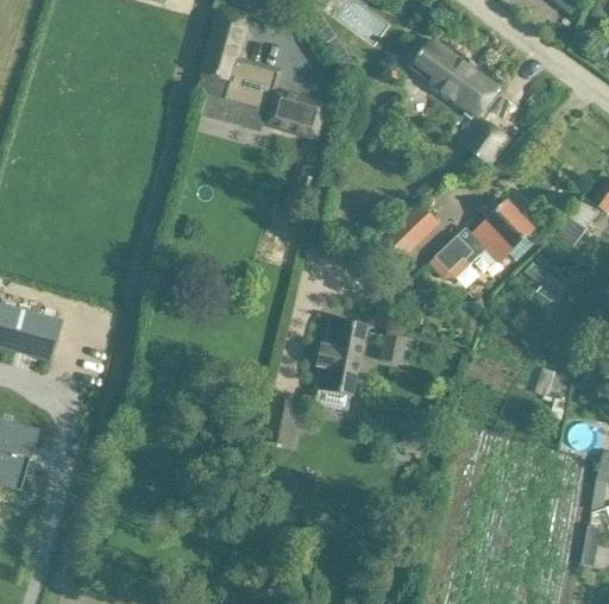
[(200,68),(194,89),(263,108),(275,69),(234,57),(248,12),(219,4),(200,68)]
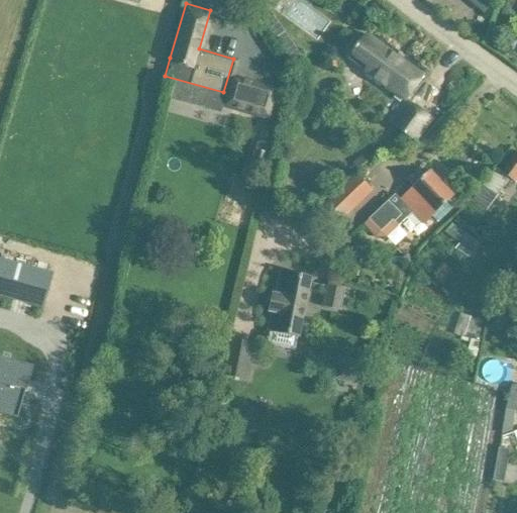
[(370,63),(366,68),(407,98),(425,73),(368,31),(359,42),(358,41),(355,44),(357,45),(353,52),(370,63)]
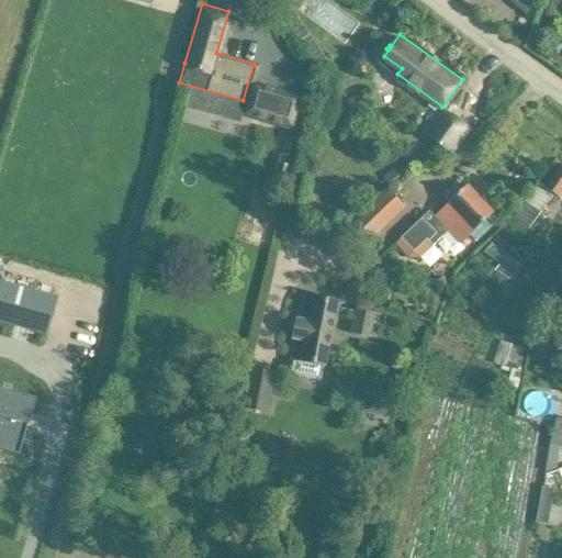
[(295,97),(253,84),(246,109),(288,122),(295,97)]
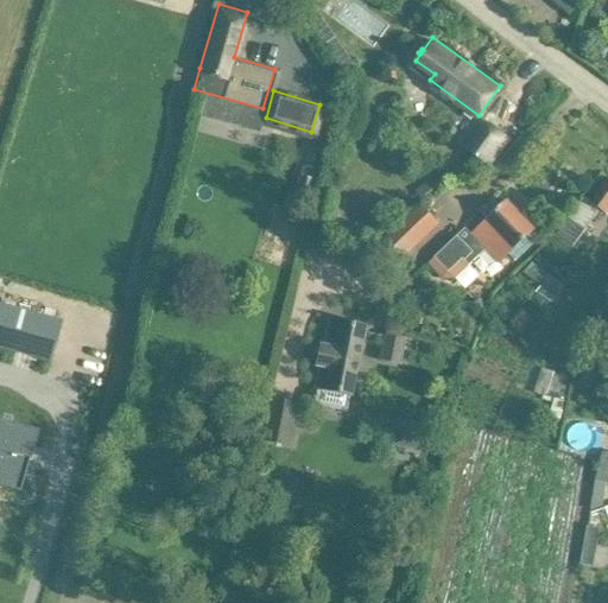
[(463,144),(489,163),(508,135),(482,118),(463,144)]
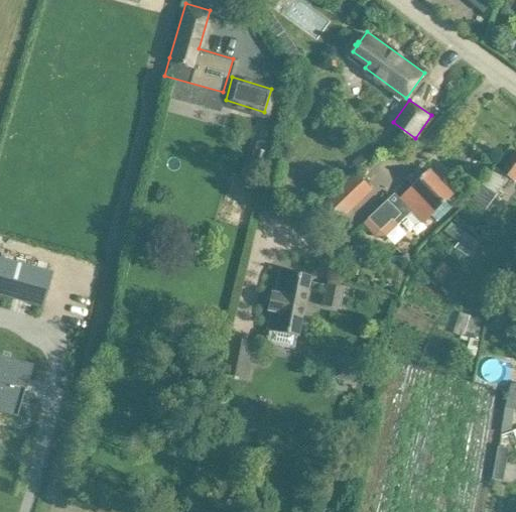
[(379,160),(394,149),(388,140),(373,151),(379,160)]
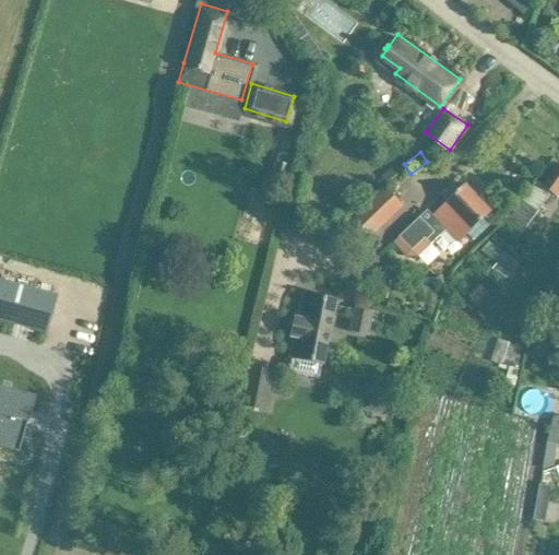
[(537,178),(508,216),(523,228),(552,190),(558,195),(558,192),(558,161),(544,182),(537,178)]
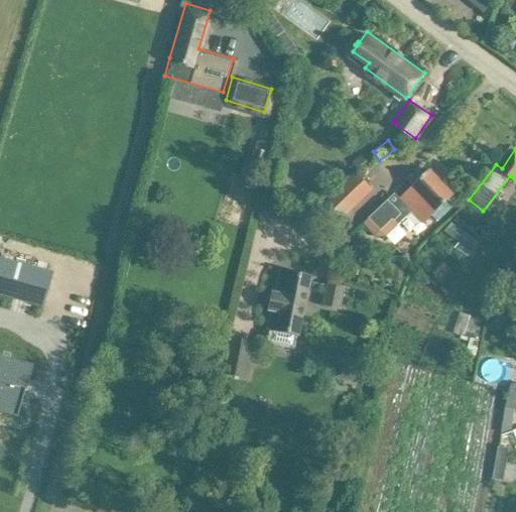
[(389,198),(370,216),(381,228),(388,222),(393,227),(413,209),(424,220),(453,193),(430,168),(394,204),(393,203),(389,198)]
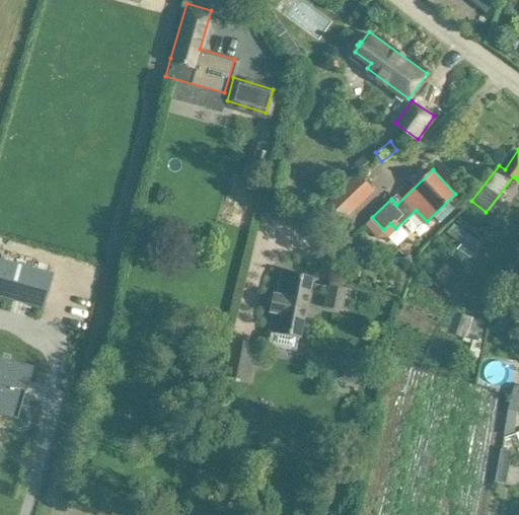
[(330,205),(341,218),(360,203),(350,190),(330,205)]
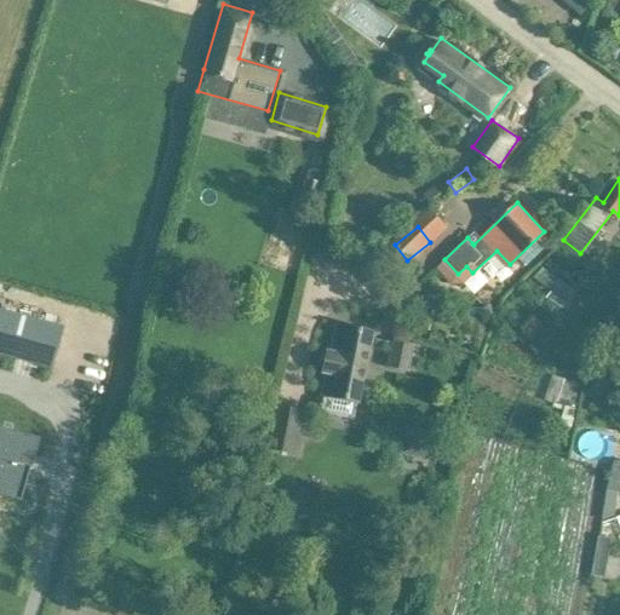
[(545,270),(539,288),(577,300),(583,281),(545,270)]
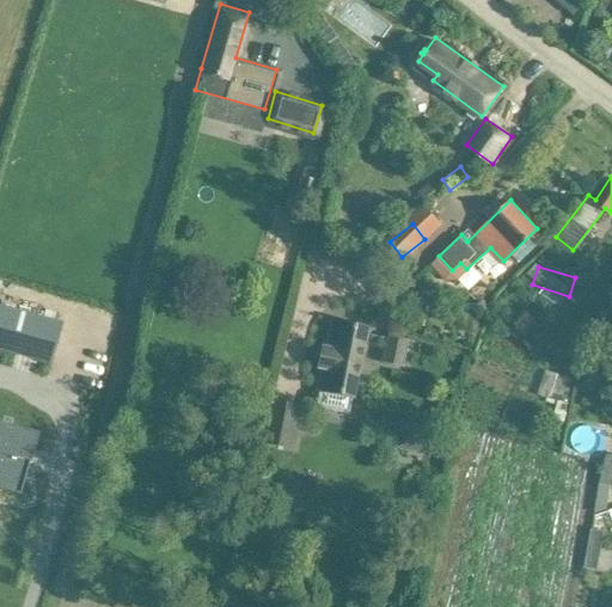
[(0,345),(50,361),(62,320),(0,302),(0,345)]
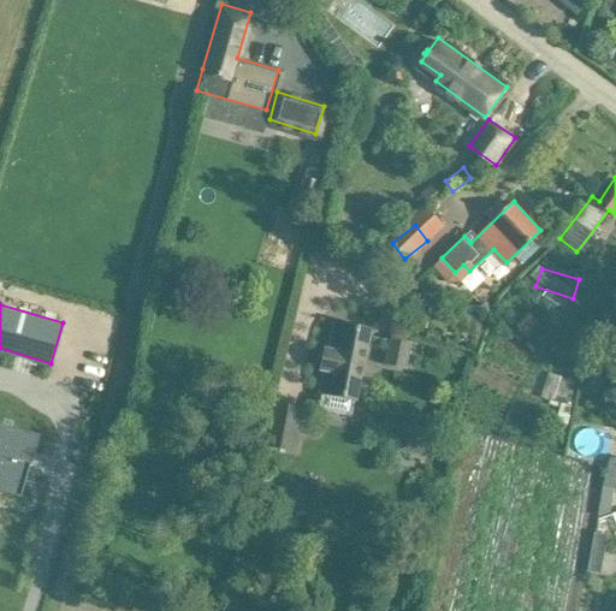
[(368,327),(333,321),(318,407),(353,413),(368,327)]
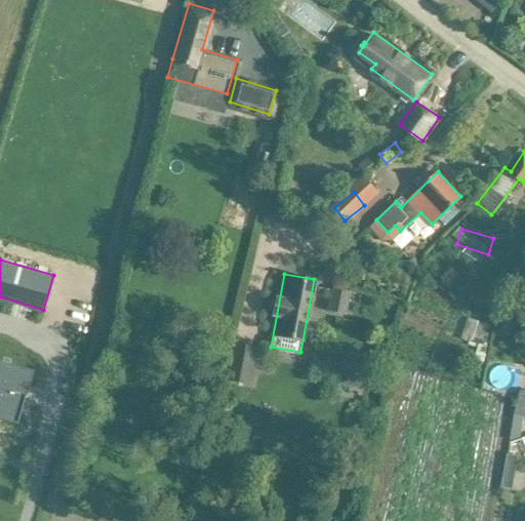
[(346,311),(350,290),(334,287),(330,307),(346,311)]
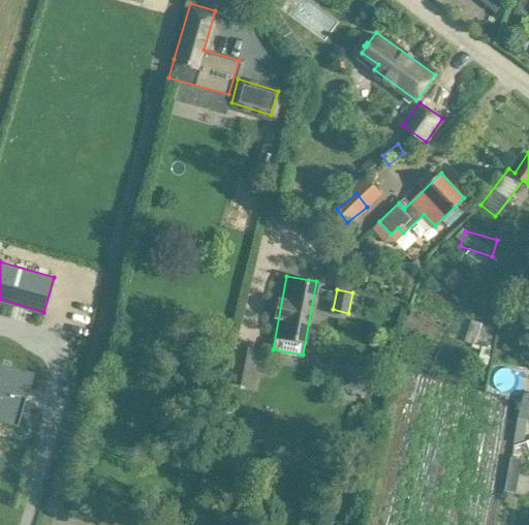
[(497,350),(501,326),(476,321),(472,345),(497,350)]
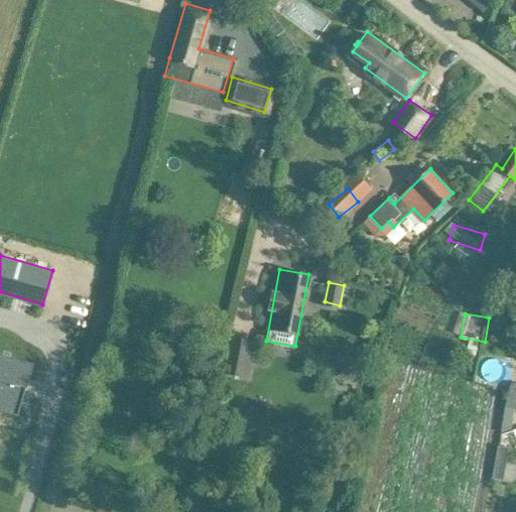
[(226,335),(218,372),(246,379),(254,341),(226,335)]
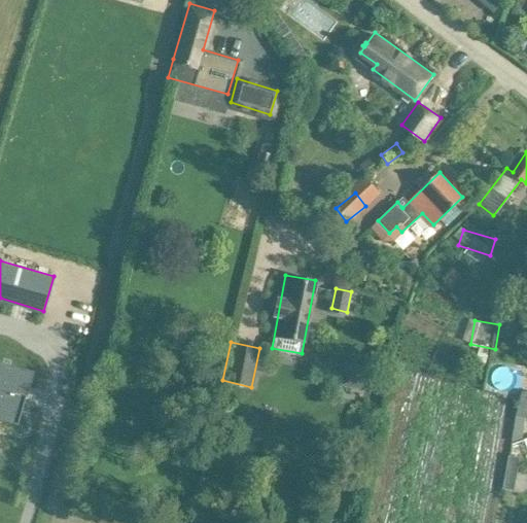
[(0,357),(0,415),(19,421),(27,391),(23,390),(25,381),(31,383),(35,368),(0,357)]
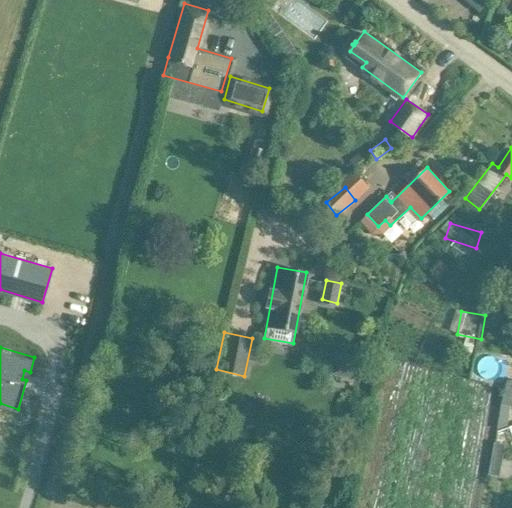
[(341,353),(339,368),(358,371),(360,357),(341,353)]
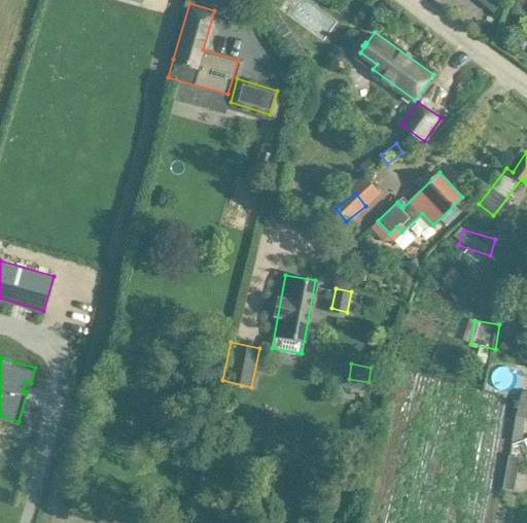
[(526,389),(522,388),(516,413),(512,440),(526,433),(526,389)]
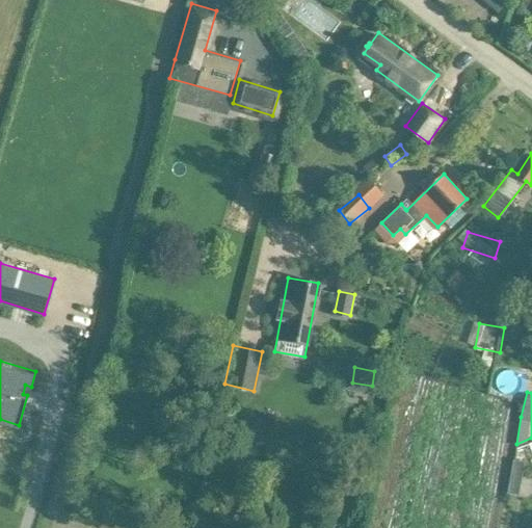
[(525,463),(511,460),(506,493),(519,496),(525,463)]
